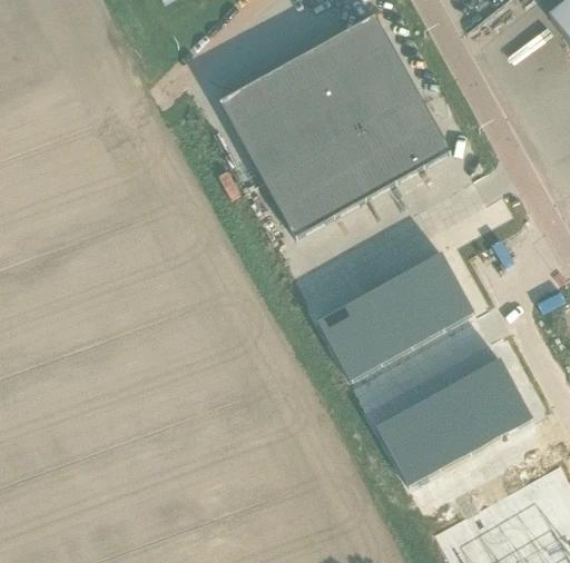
[(567,0),(550,16),(569,40),(569,0),(567,0)]
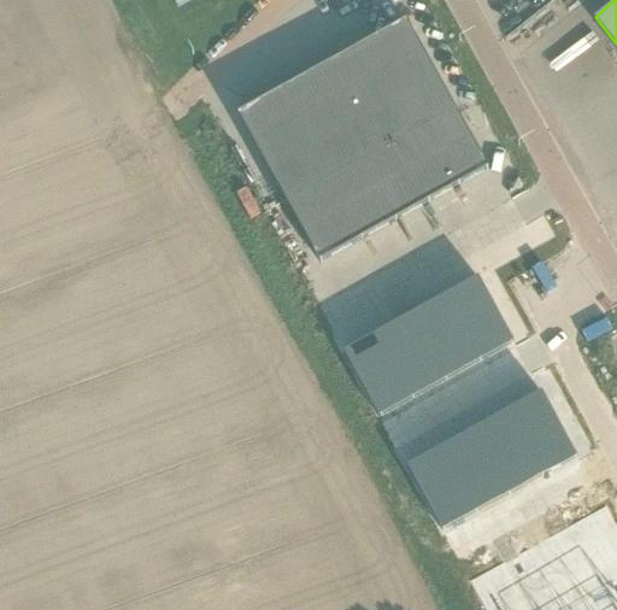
[(406,15),(236,110),(318,257),(488,163),(406,15)]
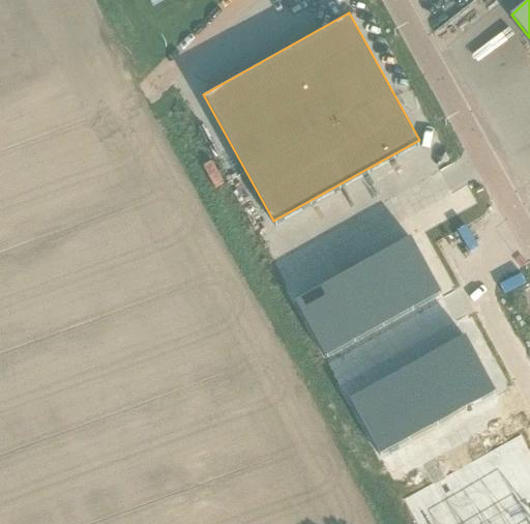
[(411,234),(295,298),(325,353),(441,288),(411,234)]
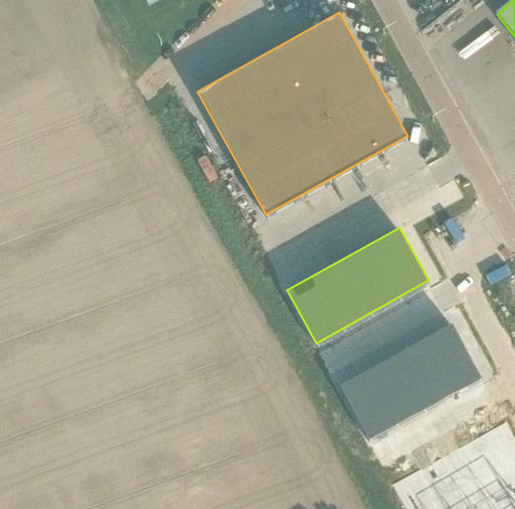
[(452,322),(339,384),(369,438),(481,374),(452,322)]
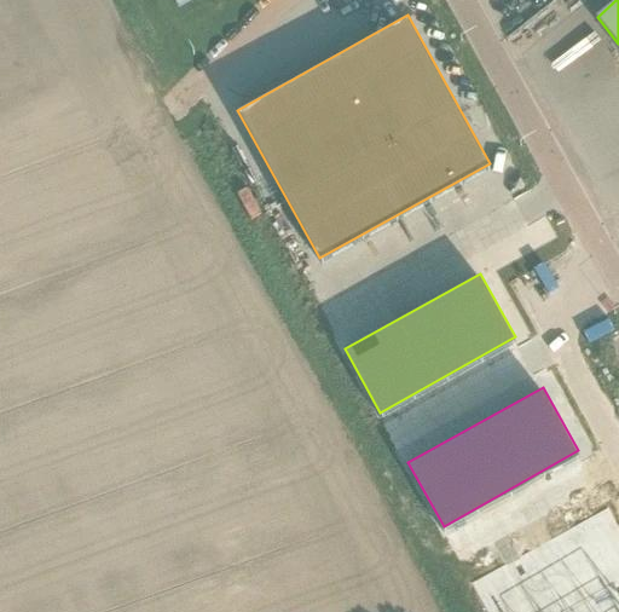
[(618,523),(607,502),(472,577),(490,611),(556,611),(618,577),(618,523)]
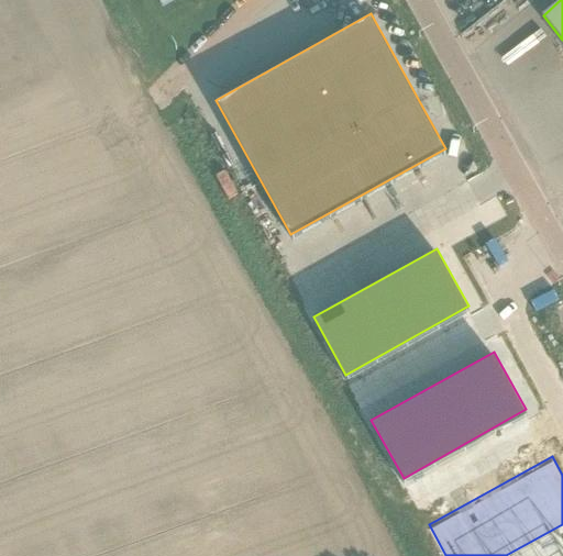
[(562,555),(562,538),(558,529),(506,555),(562,555)]
